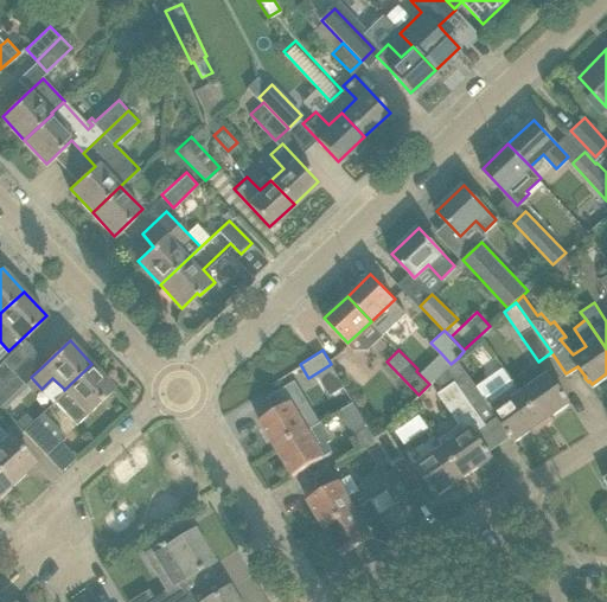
[(2,358),(0,360),(0,380),(13,370),(2,358)]
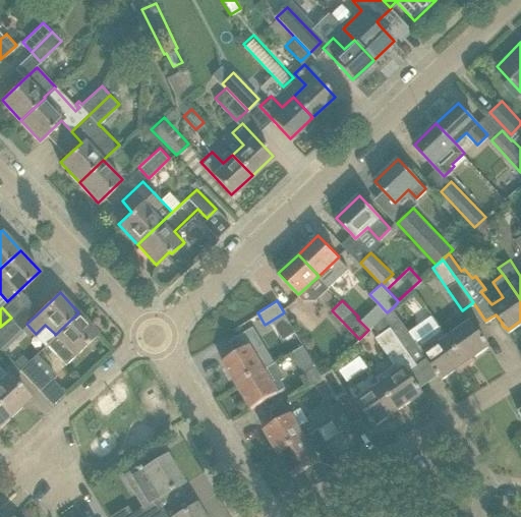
[(383,316),(390,326),(416,363),(426,356),(436,370),(435,370),(438,375),(439,374),(442,378),(464,361),(440,325),(416,341),(400,319),(393,307),(387,312),(383,316)]
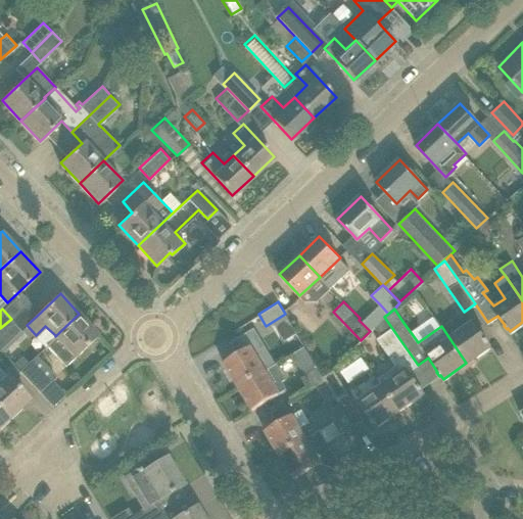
[(55,336),(55,335),(46,343),(65,364),(98,333),(79,314),(55,336)]
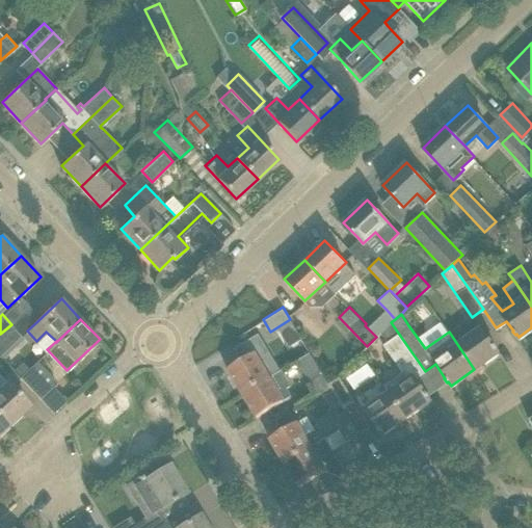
[(398,333),(391,322),(381,332),(387,340),(388,341),(392,338),(398,333)]
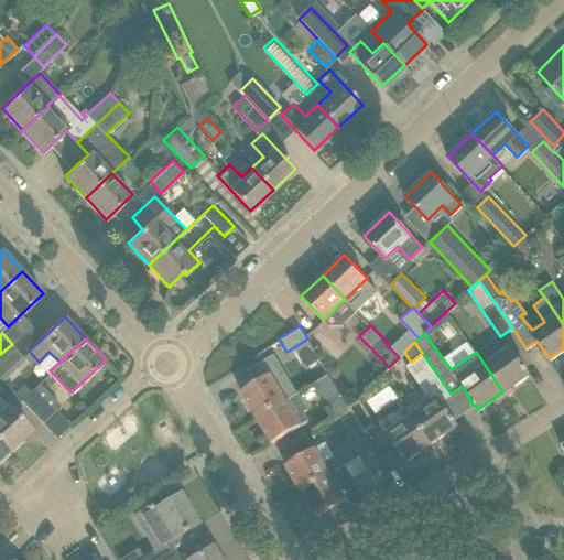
[(0,373),(21,354),(12,344),(0,354),(0,373)]
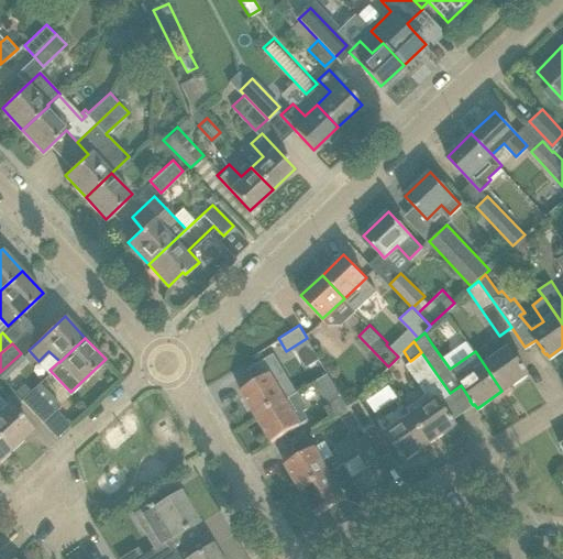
[(487,343),(475,351),(501,391),(527,373),(508,346),(495,354),(487,343)]
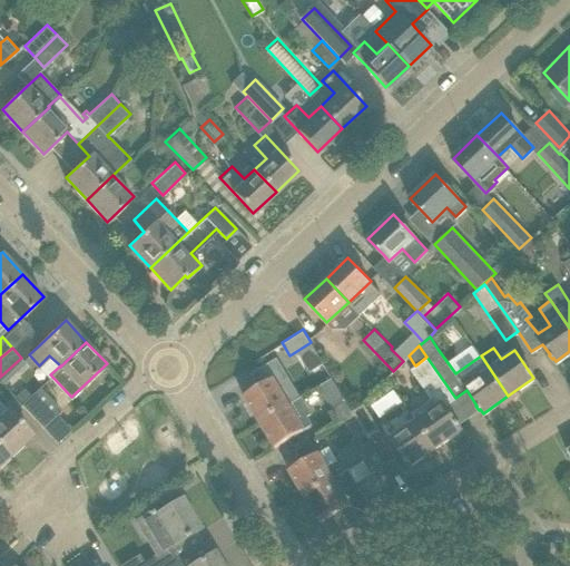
[(436,394),(441,401),(444,406),(455,398),(426,357),(415,366),(411,369),(431,398),(436,394)]
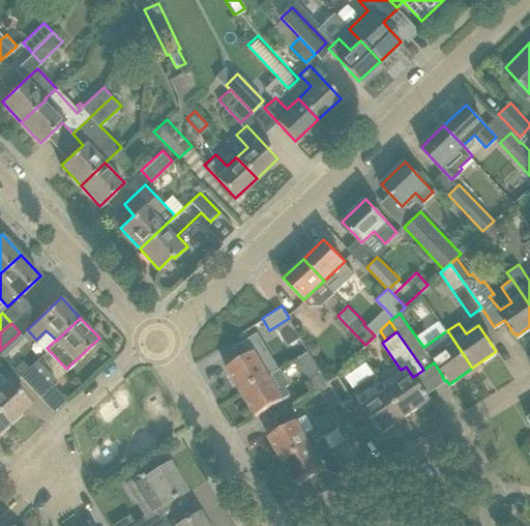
[(227,366),(241,390),(267,374),(253,350),(227,366)]
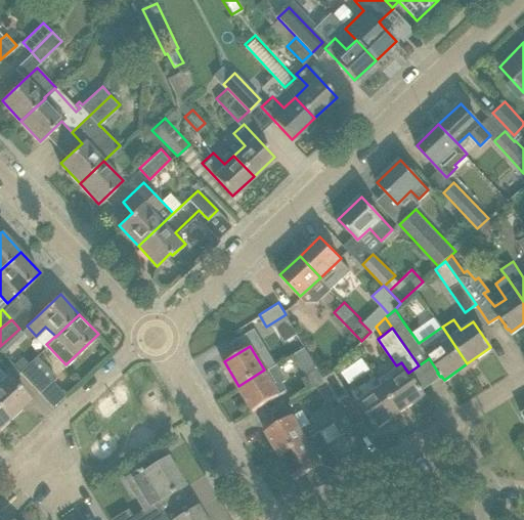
[(315,386),(326,380),(323,375),(305,346),(293,353),(299,364),(302,363),(315,386)]
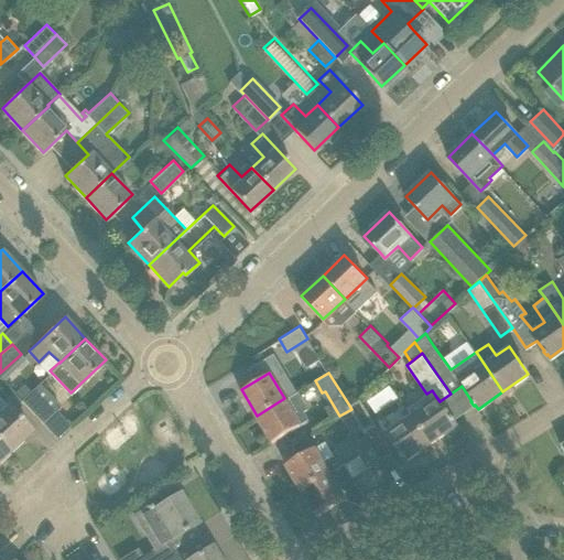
[(21,398),(43,420),(53,411),(32,388),(21,398)]
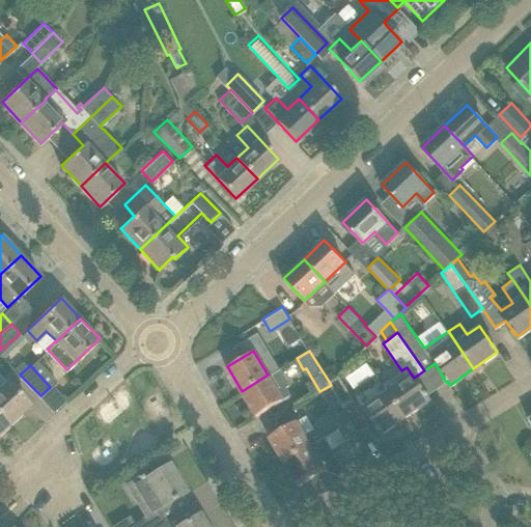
[(289,394),(284,386),(288,383),(280,368),(281,368),(280,367),(268,375),(242,391),(256,415),(289,394)]
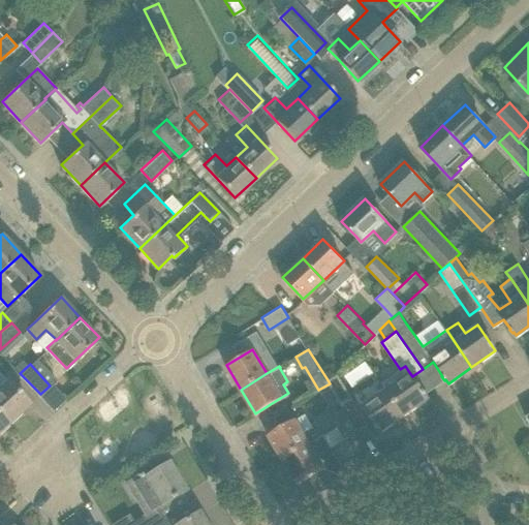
[(0,371),(0,412),(8,423),(29,403),(0,371)]
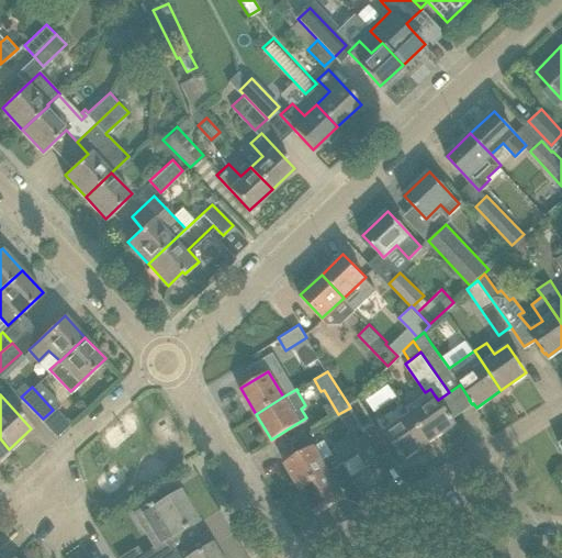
[(347,402),(350,408),(362,428),(374,422),(359,395),(347,402)]
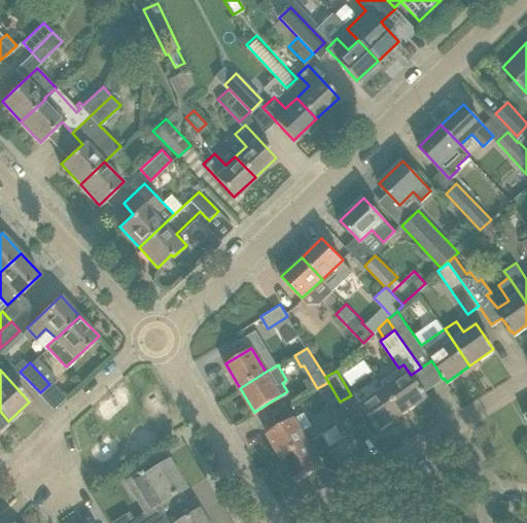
[(408,371),(384,387),(402,413),(426,395),(423,391),(424,391),(422,388),(421,388),(411,375),(408,371)]
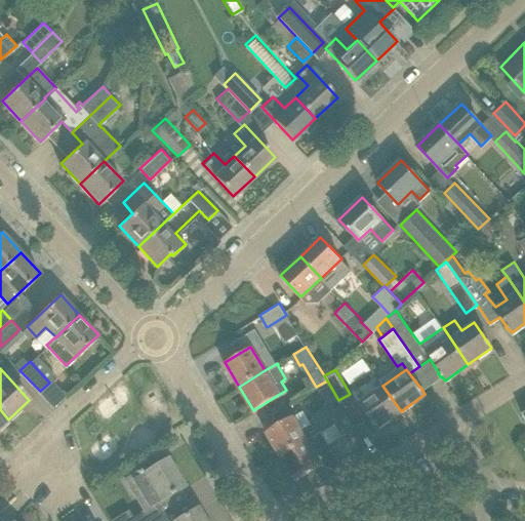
[(325,383),(317,388),(321,393),(328,389),(325,383)]
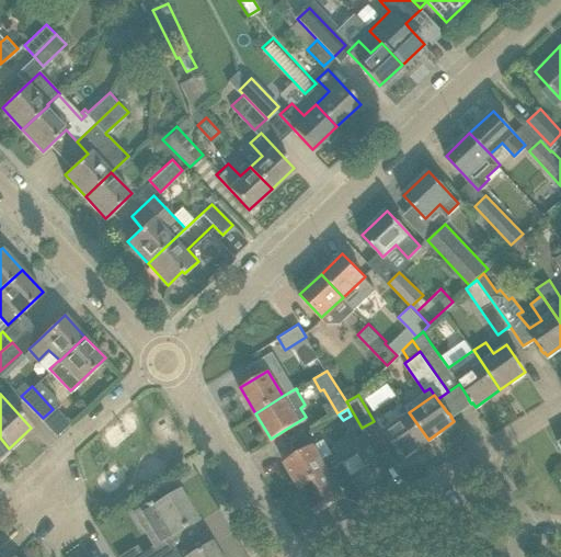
[(428,440),(409,412),(384,430),(403,457),(428,440)]
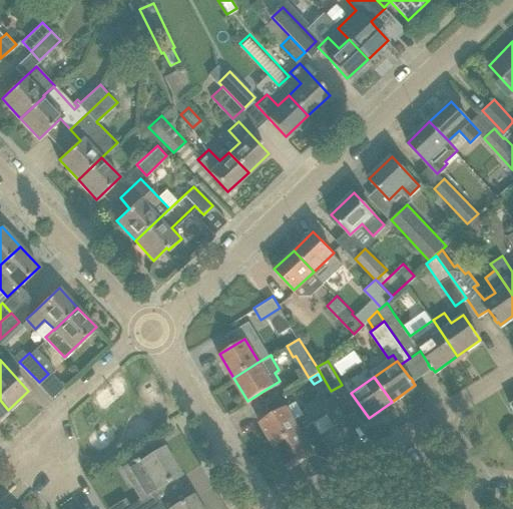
[(321,402),(327,413),(339,406),(333,395),(321,402)]
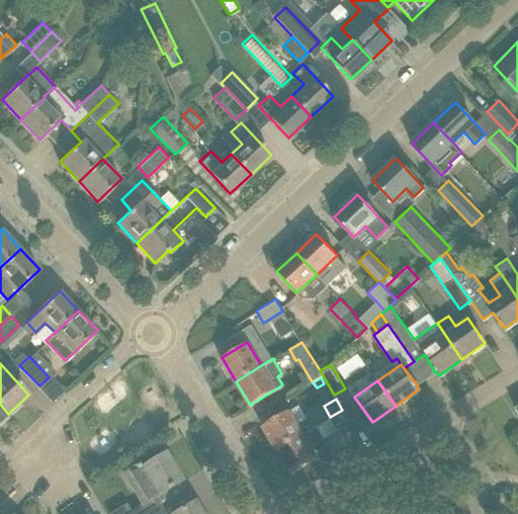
[(0,421),(8,414),(0,404),(0,421)]
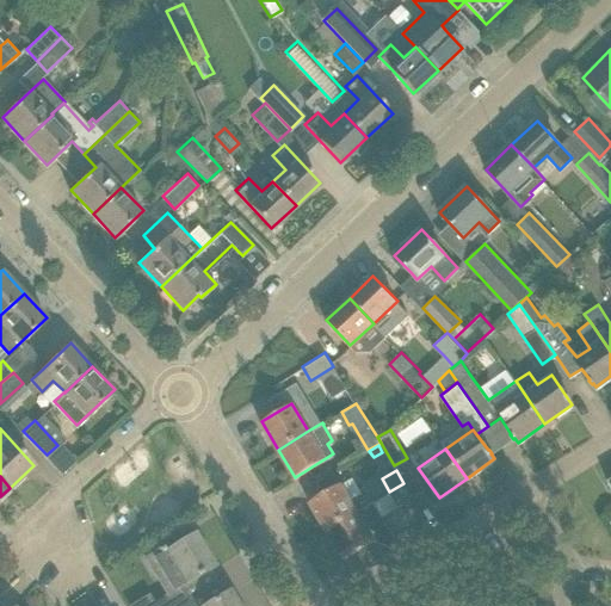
[(309,501),(326,530),(357,511),(349,498),(360,490),(352,476),(309,501)]
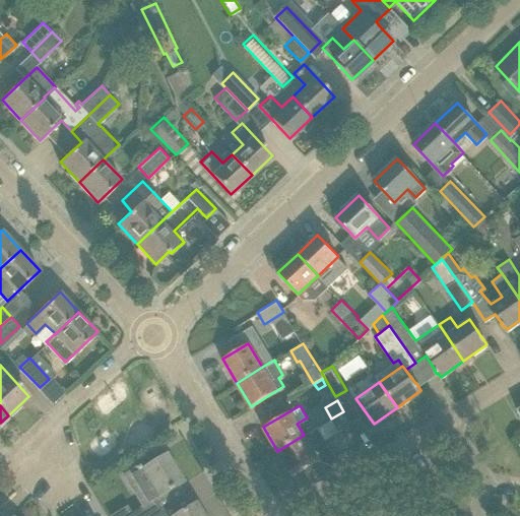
[(343,411),(331,418),(338,431),(350,424),(343,411)]
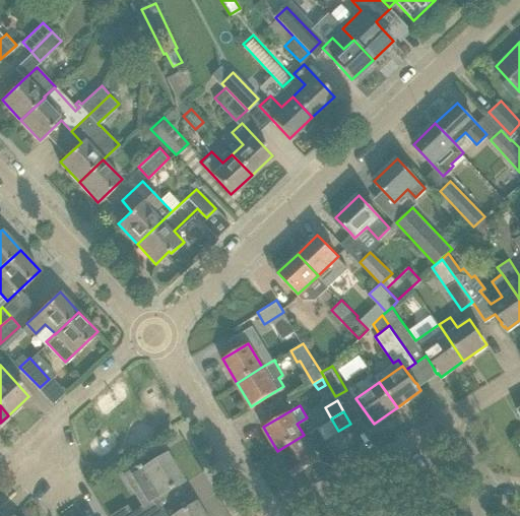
[(304,435),(277,451),(291,474),(304,466),(315,485),(342,467),(318,427),(304,435)]
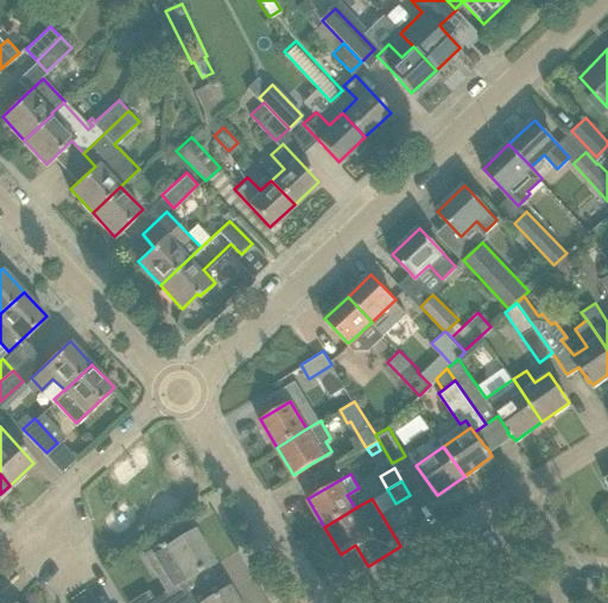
[(132,602),(172,602),(188,595),(179,582),(213,562),(194,529),(164,547),(162,543),(145,552),(157,573),(165,588),(151,597),(149,594),(132,602)]
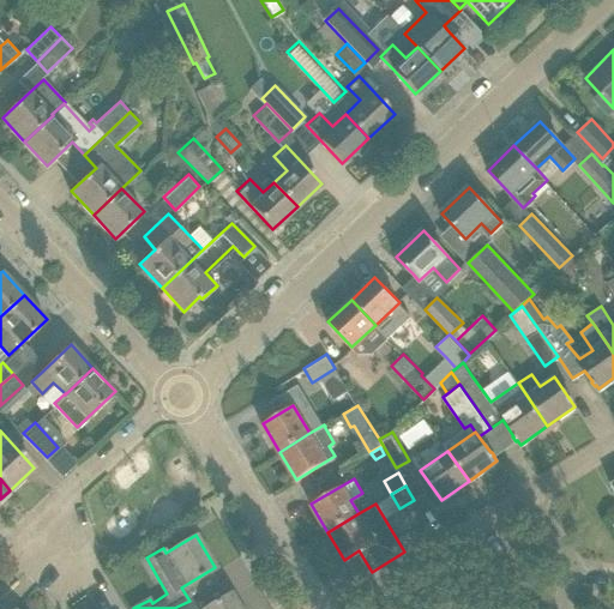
[(200,608),(240,608),(230,592),(200,608)]
